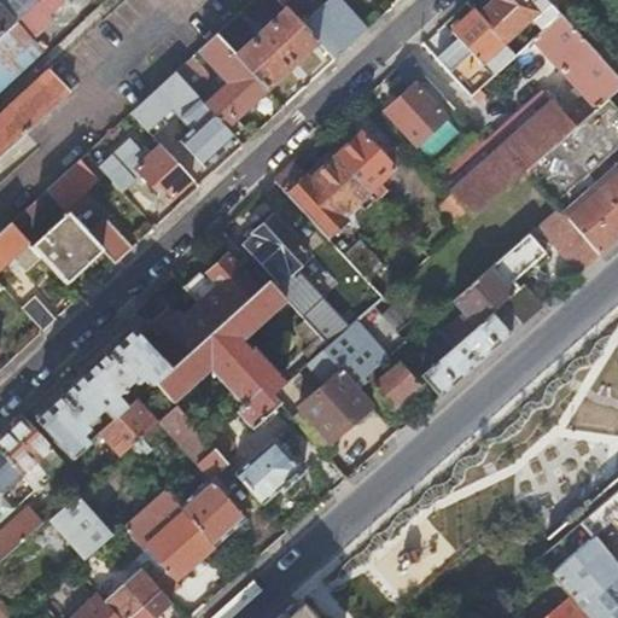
[(0,0),(0,38),(40,0),(0,0)]
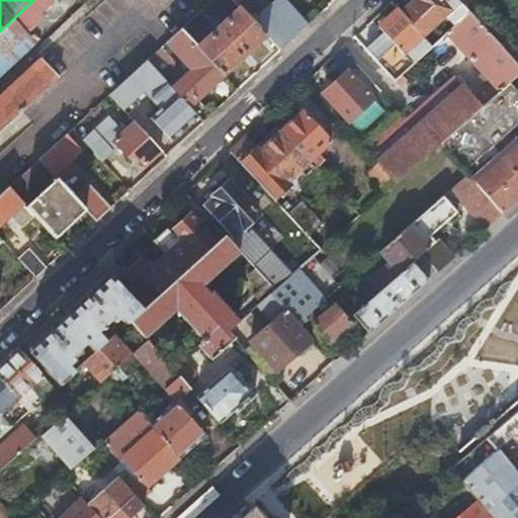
[(279,51),(306,26),(280,0),(274,0),(252,21),(265,35),(279,51)]
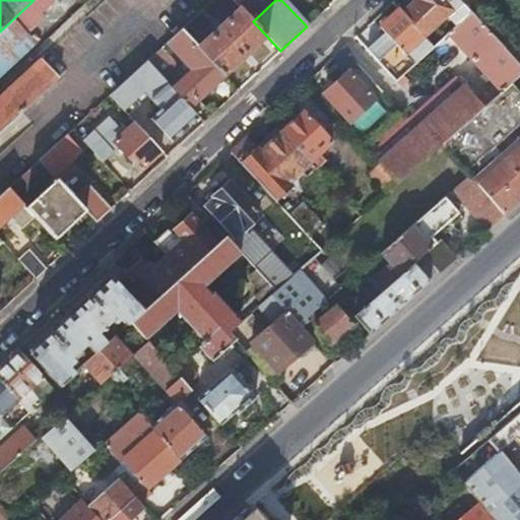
[(445,14),(456,25),(470,12),(467,9),(458,0),(411,0),(411,1),(412,2),(401,12),(423,35),(445,14)]
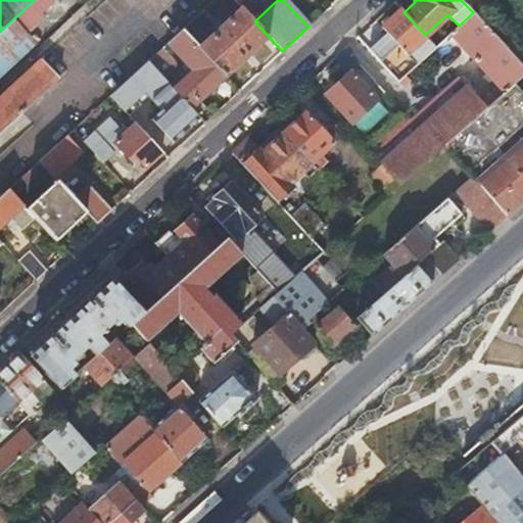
[(461,0),(470,9),(479,0),(461,0)]
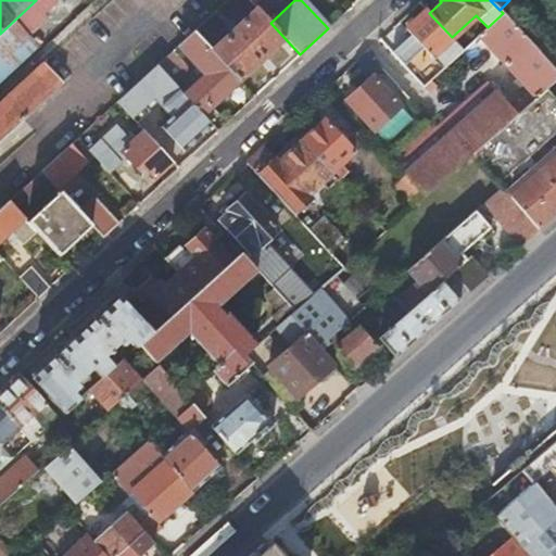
[(285,38),(270,23),(255,8),(210,50),(238,80),(238,81),(285,38)]
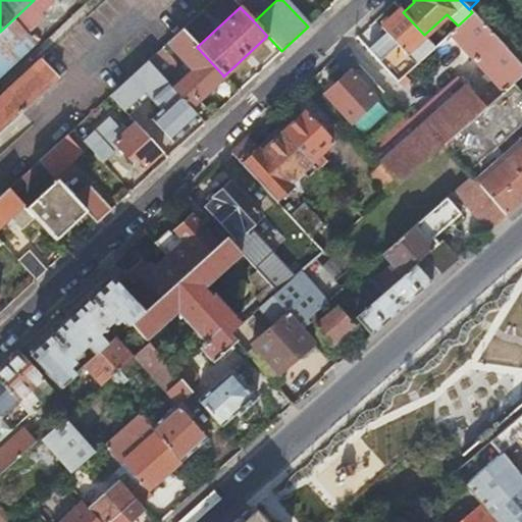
[(387,35),(369,51),(397,81),(404,73),(434,46),(424,35),(403,12),(401,9),(381,27),(387,35)]
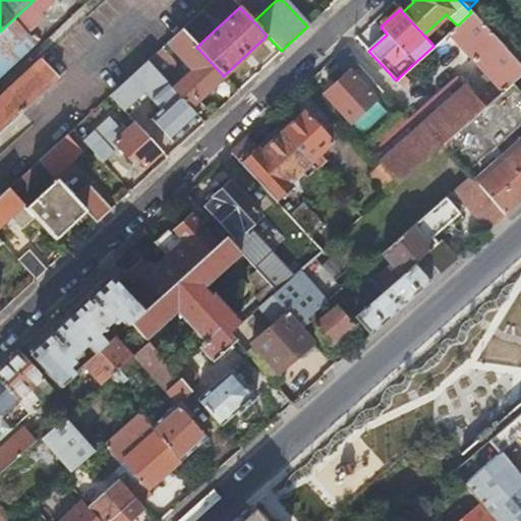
[(520,72),(520,66),(471,12),(457,25),(448,34),(495,85),(478,101),(455,75),(421,106),(430,116),(416,129),(407,119),(404,115),(366,149),(378,162),(397,183),(442,143),(469,118),(483,106),(511,81),(520,72)]
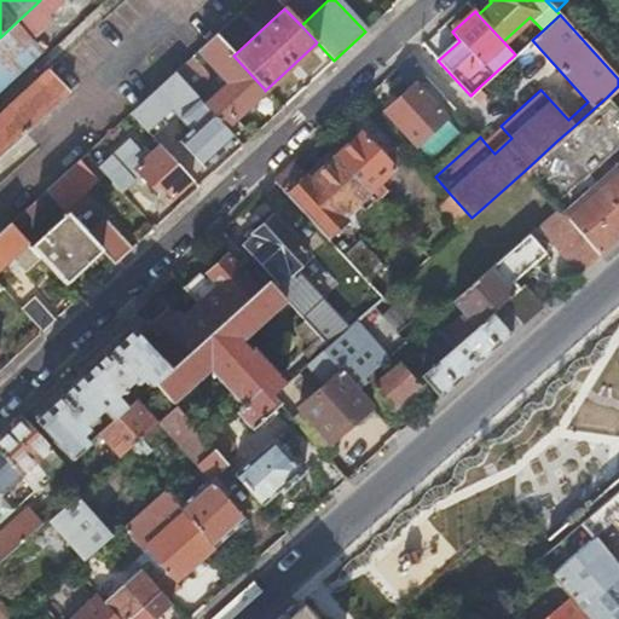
[(265,90),(233,56),(214,35),(200,50),(229,82),(206,105),(226,127),(265,90)]
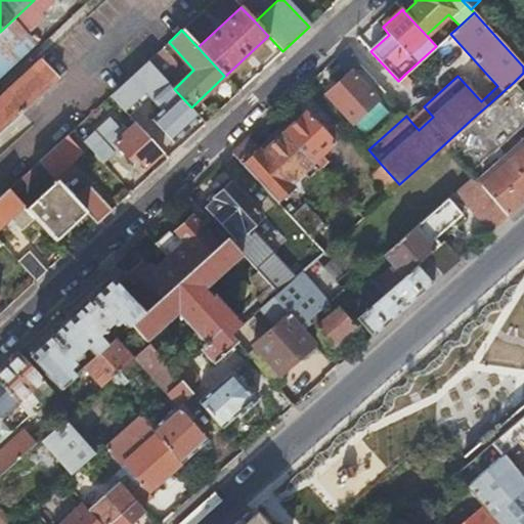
[(175,57),(165,46),(148,60),(163,76),(174,66),(171,61),(175,57)]
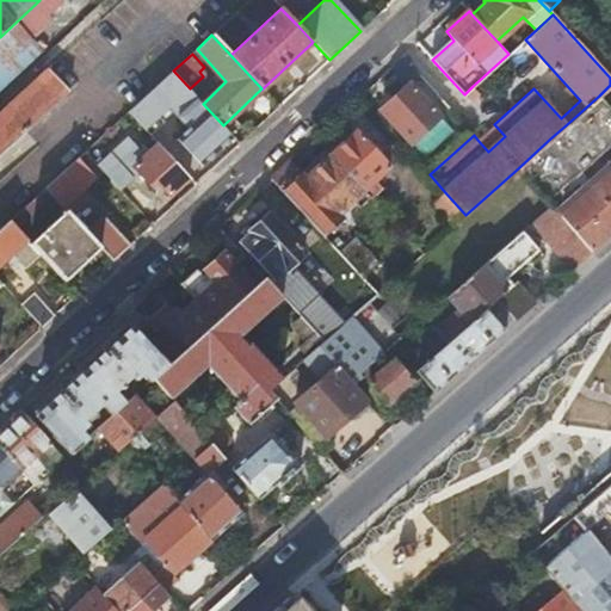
[(402,56),(392,67),(407,84),(380,109),(411,141),(438,116),(426,103),(437,93),(402,56)]
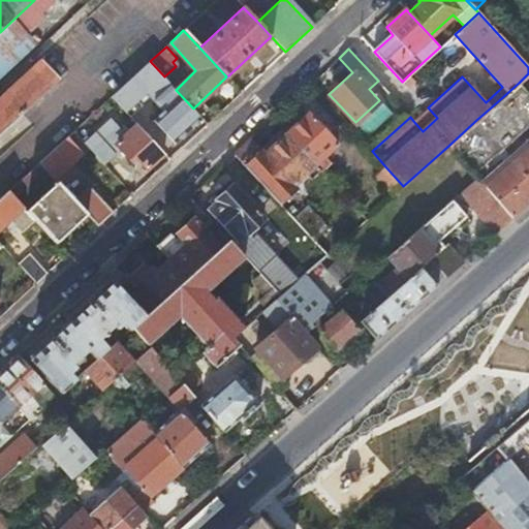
[(0,131),(59,79),(41,59),(0,97),(0,131)]
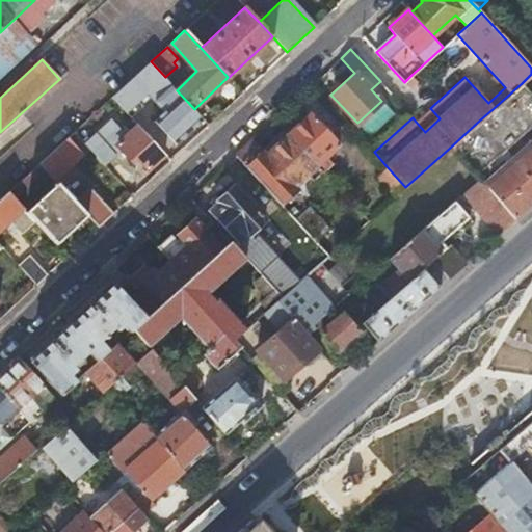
[(176,143),(203,118),(194,109),(177,90),(165,77),(151,61),(112,97),(127,112),(153,88),(163,100),(165,98),(168,101),(163,105),(167,109),(155,121),(176,143)]
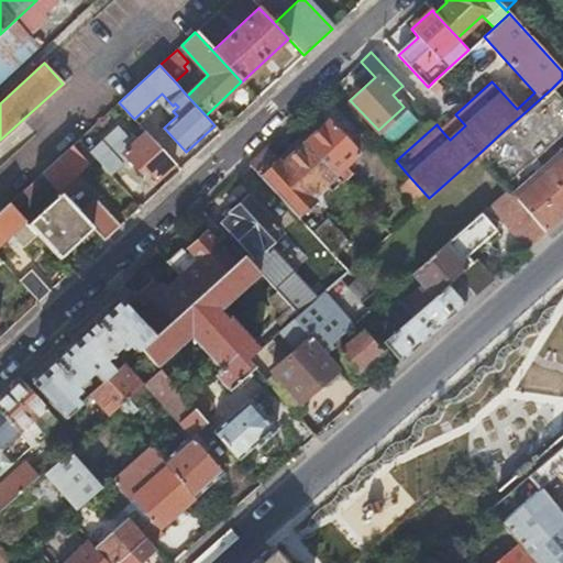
[(435,79),(428,87),(433,94),(442,86),(435,79)]
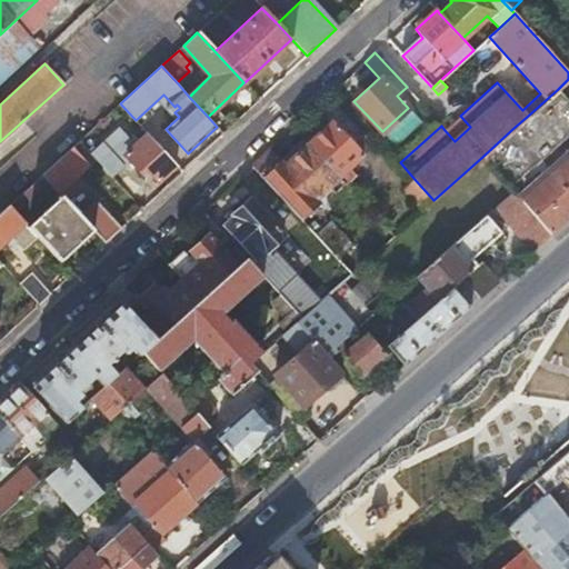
[(568,101),(558,89),(528,116),(512,129),(535,155),(568,125),(568,101)]
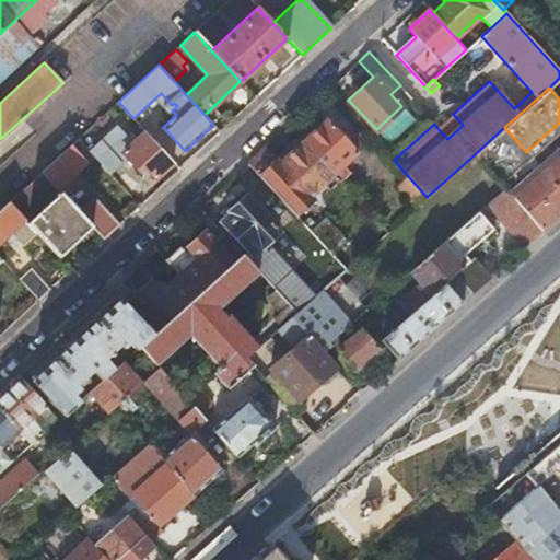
[(453,114),(438,128),(447,139),(463,125),(453,114)]
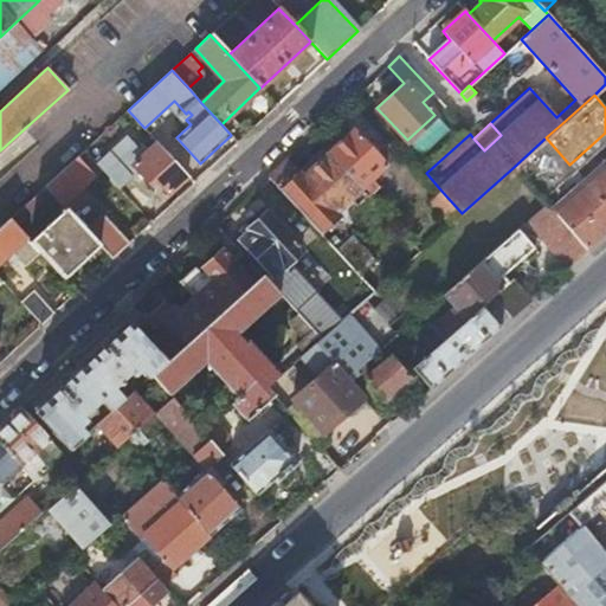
[(328,154),(366,195),(376,186),(369,178),(384,163),(354,130),(328,154)]
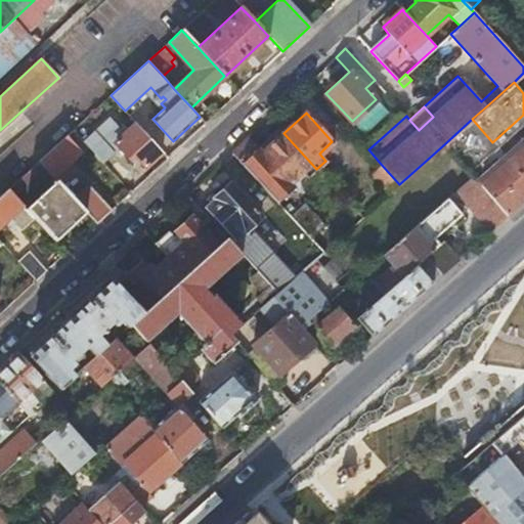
[(102,135),(87,118),(79,125),(73,130),(88,145),(89,147),(102,135)]
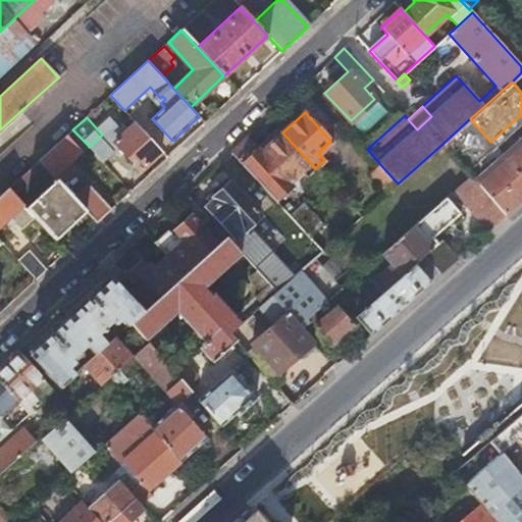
[(470,118),(442,144),(469,174),(486,160),(498,149),(490,142),(470,118)]
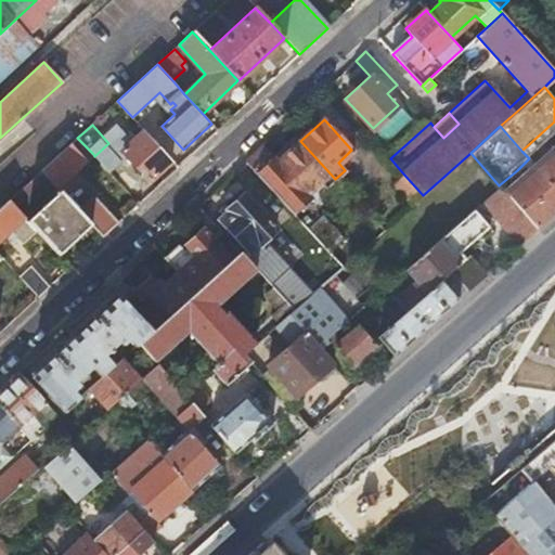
[(172,160),(145,130),(123,151),(138,169),(143,165),(154,177),(172,160)]
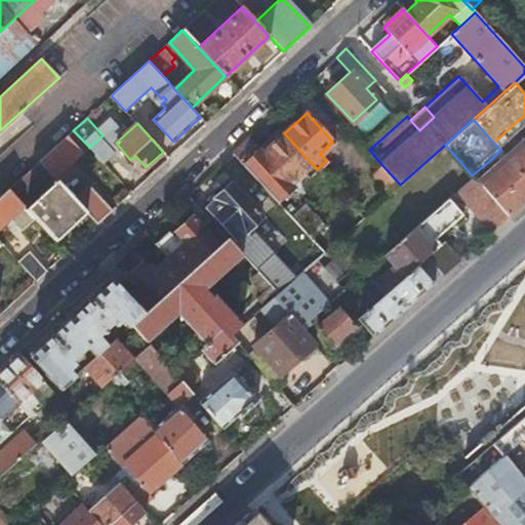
[(88,146),(73,130),(39,161),(45,168),(56,180),(62,186),(77,172),(69,164),(88,146)]
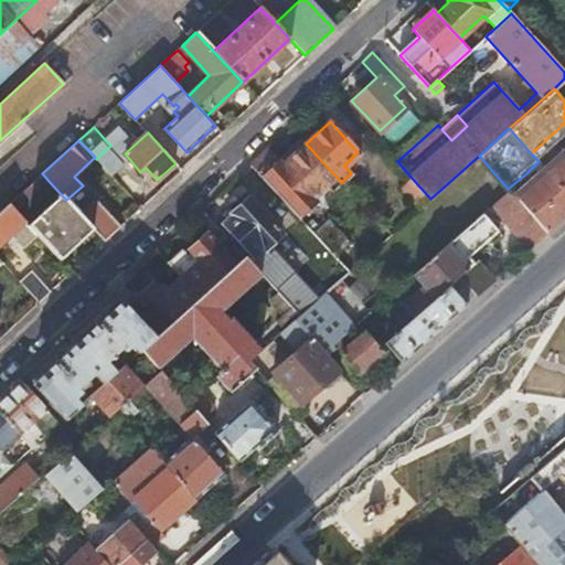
[(268,148),(251,164),(298,216),(316,200),(315,198),(316,195),(313,193),(324,183),(331,191),(341,182),(306,144),(284,163),(268,148)]
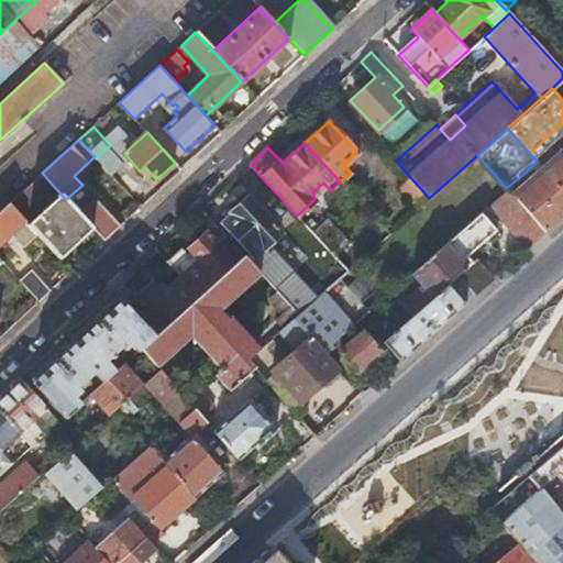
[(515,197),(544,232),(562,214),(562,146),(541,166),(537,161),(525,173),(532,181),(515,197)]
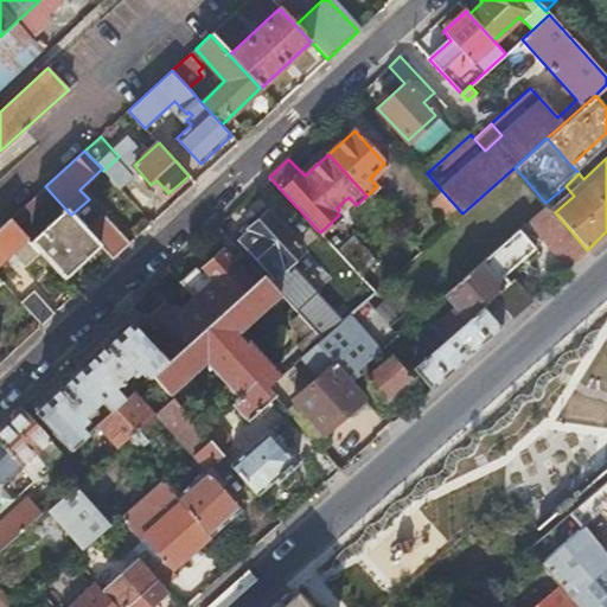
[(52,195),(45,186),(11,219),(17,225),(52,195)]
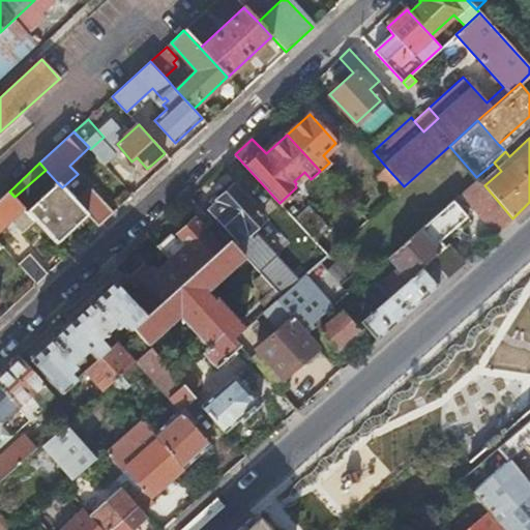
[(404,186),(384,165),(375,173),(394,195),(404,186)]
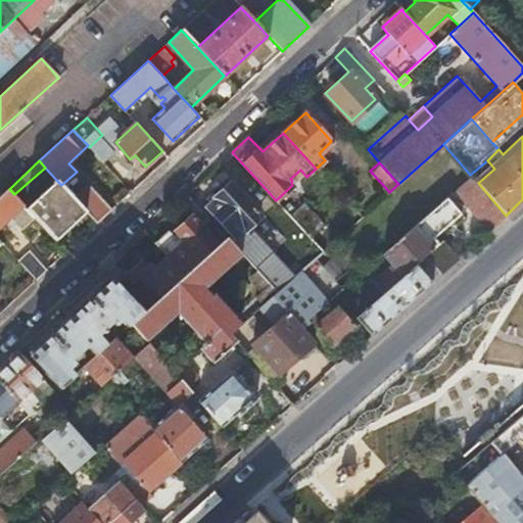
[(424,255),(439,274),(455,260),(453,259),(455,253),(445,244),(440,245),(438,242),(437,243),(433,238),(461,216),(460,214),(469,206),(489,230),(506,216),(478,183),(471,175),(382,253),(384,256),(379,262),(385,269),(372,281),(382,292),(416,263),(424,255)]
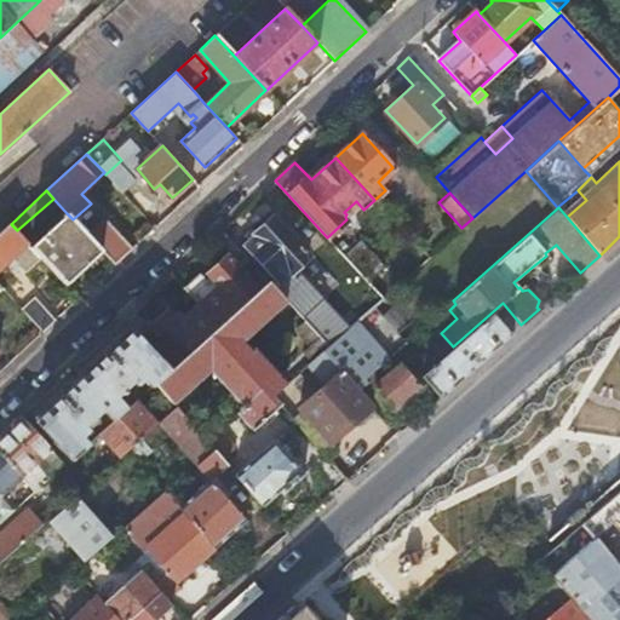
[(102,251),(87,235),(73,219),(67,213),(30,246),(42,258),(67,283),(102,251)]
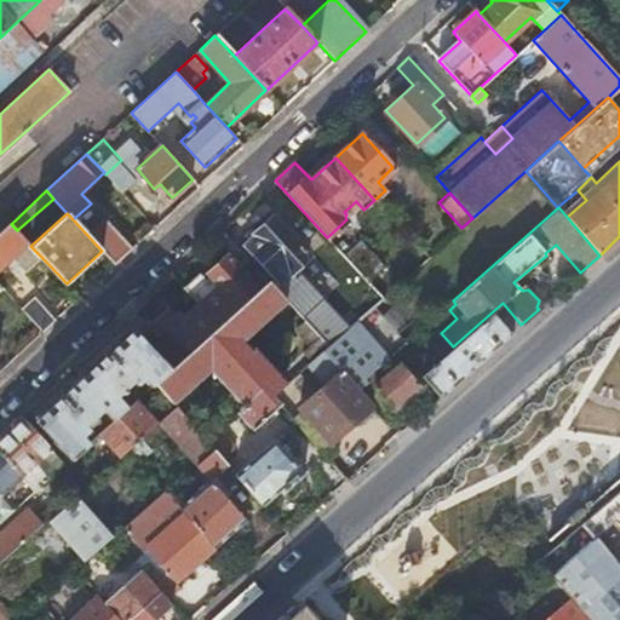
[(258,234),(246,245),(279,280),(288,270),(290,273),(309,256),(273,216),(256,231),(258,234)]
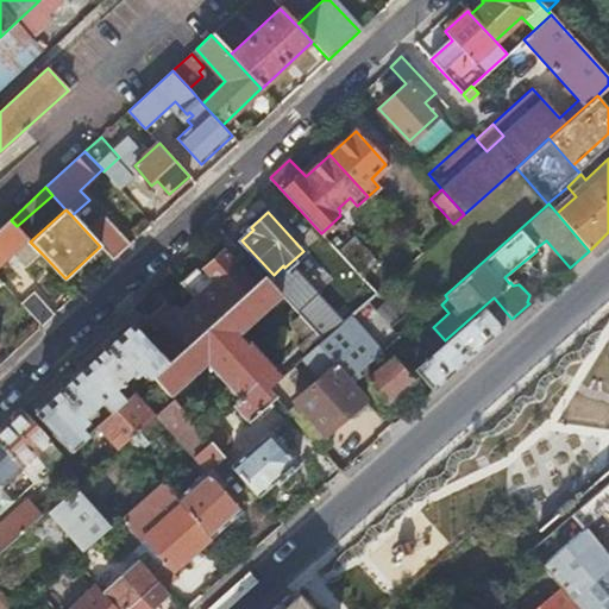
[(112,259),(130,244),(102,215),(86,231),(100,246),(112,259)]
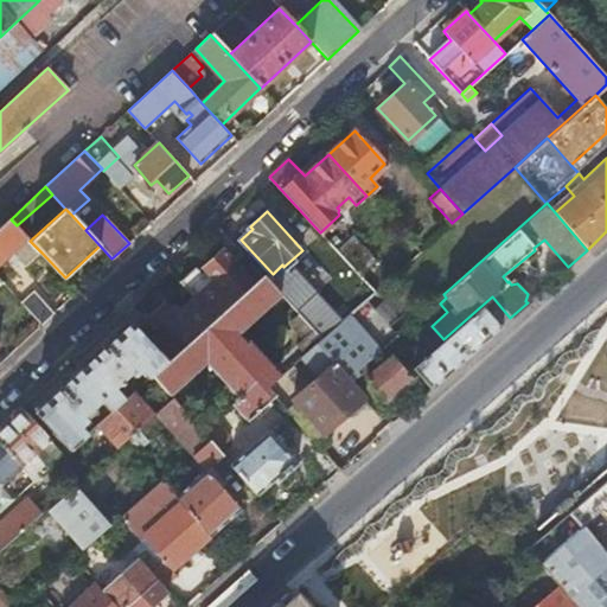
[(17,225),(11,219),(0,228),(0,261),(12,250),(26,267),(42,253),(30,241),(17,225)]
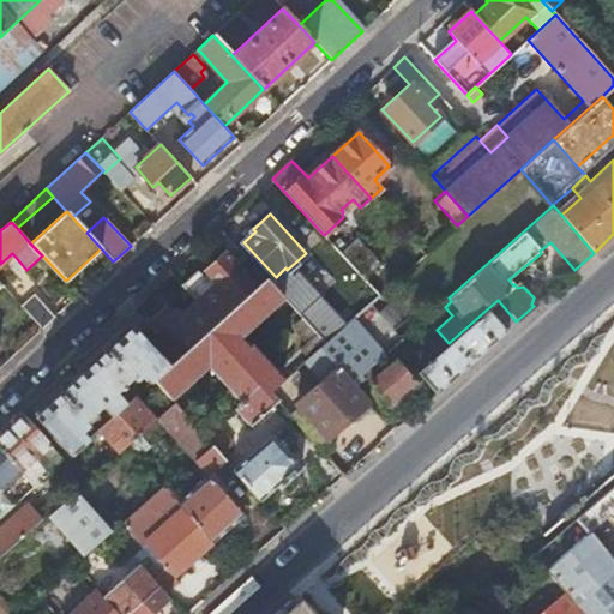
[(197,301),(216,321),(264,277),(256,268),(245,277),(236,266),(246,257),(220,228),(205,242),(220,258),(206,270),(209,272),(204,276),(198,270),(182,284),(197,301)]
